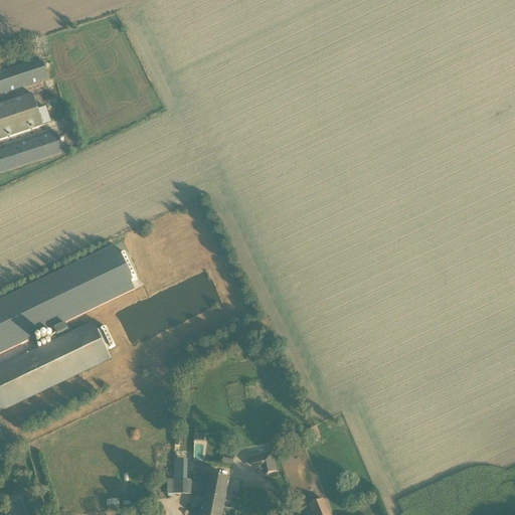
[(0,95),(46,78),(40,59),(0,72),(0,95)]
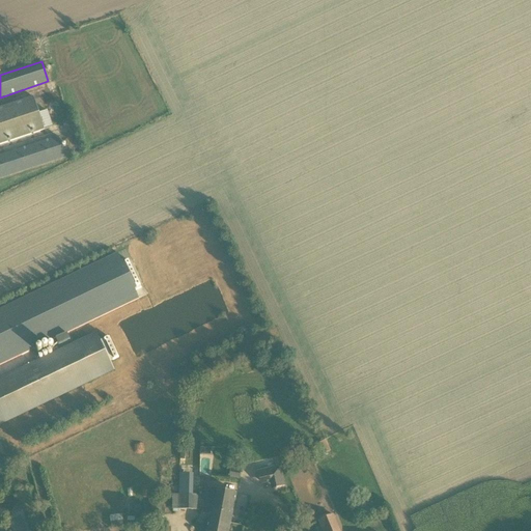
[(0,145),(45,131),(33,98),(0,108),(0,145)]
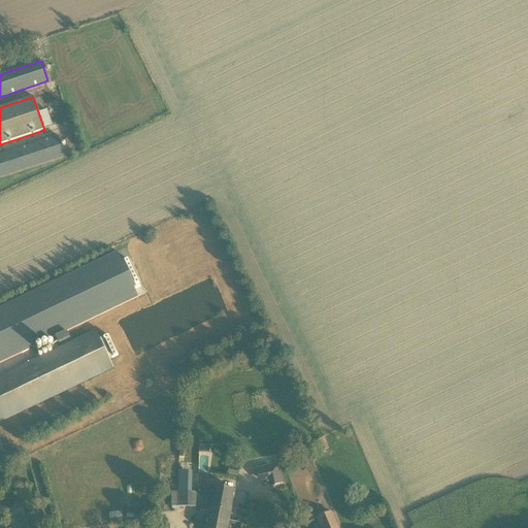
[(0,177),(64,157),(57,136),(0,155),(0,177)]
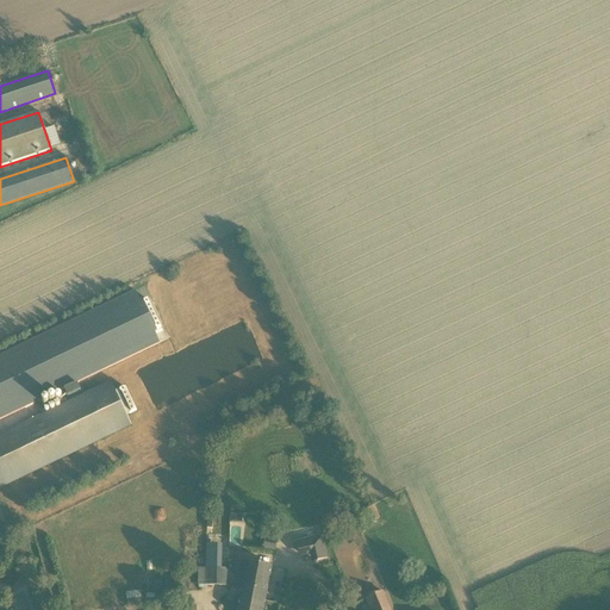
[(0,419),(160,343),(155,335),(162,331),(148,300),(139,304),(135,292),(0,356),(0,419)]
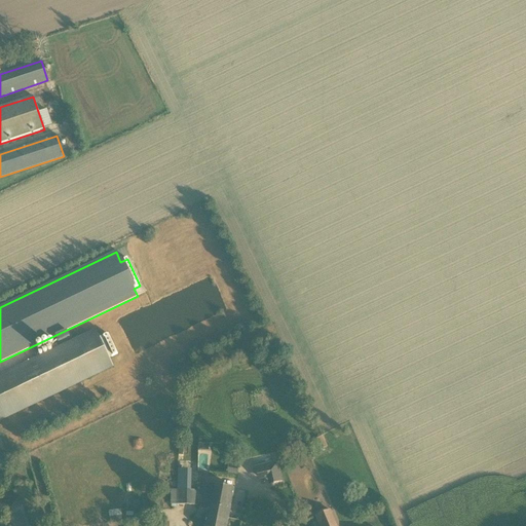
[(96,330),(48,352),(0,375),(0,420),(113,367),(109,359),(117,354),(108,334),(100,338),(96,330)]
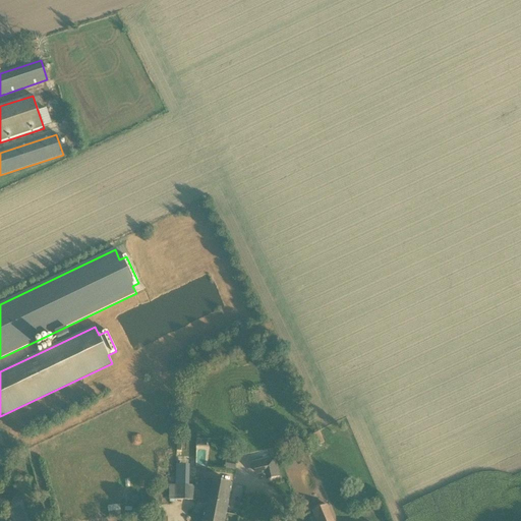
[(323,442),(319,432),(307,438),(311,447),(323,442)]
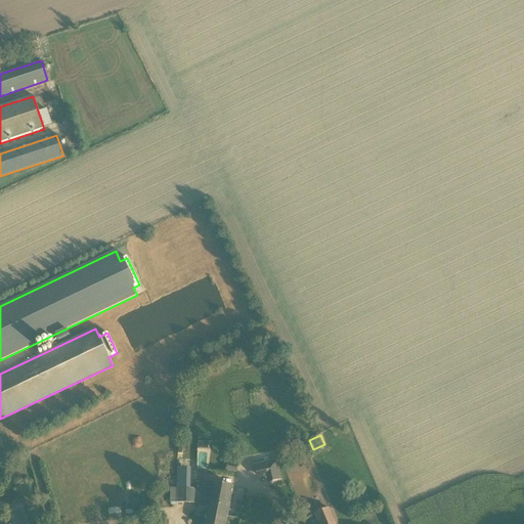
[(267,484),(281,481),(276,461),(253,466),(256,479),(266,477),(267,484)]
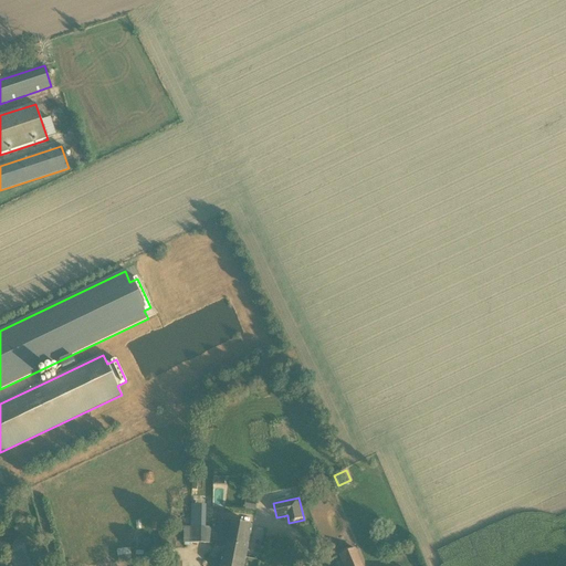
[(229,522),(224,545),(240,548),(239,557),(245,558),(251,526),(229,522)]
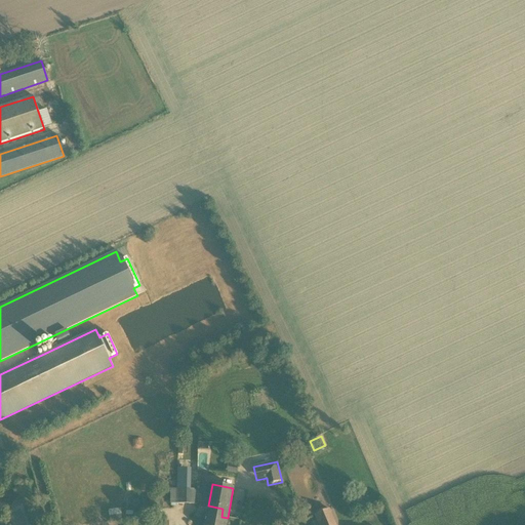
[(176,489),(175,505),(196,505),(197,490),(191,489),(176,489)]
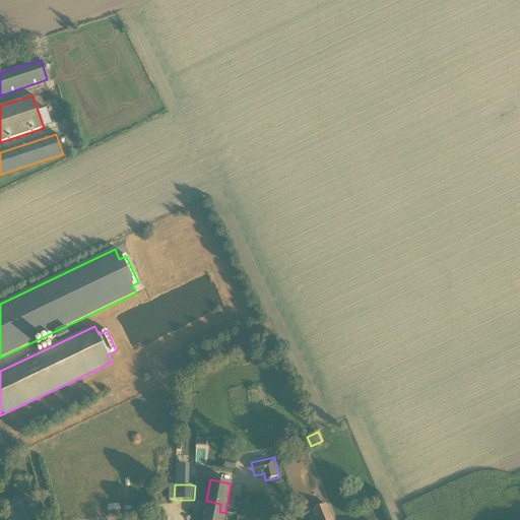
[(10,490),(4,497),(10,502),(16,495),(10,490)]
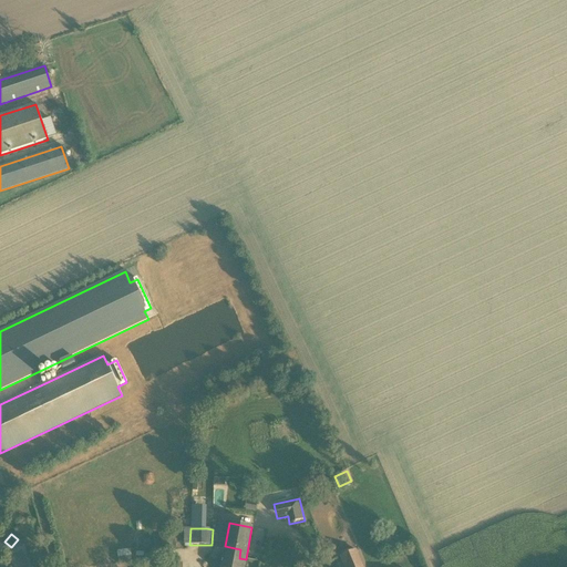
[(240,549),(225,546),(220,566),(244,566),(246,559),(239,558),(240,549)]
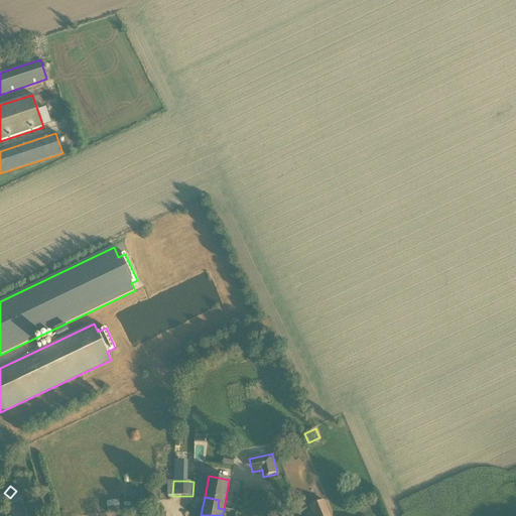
[(310,506),(313,515),(329,515),(323,501),(310,506)]
